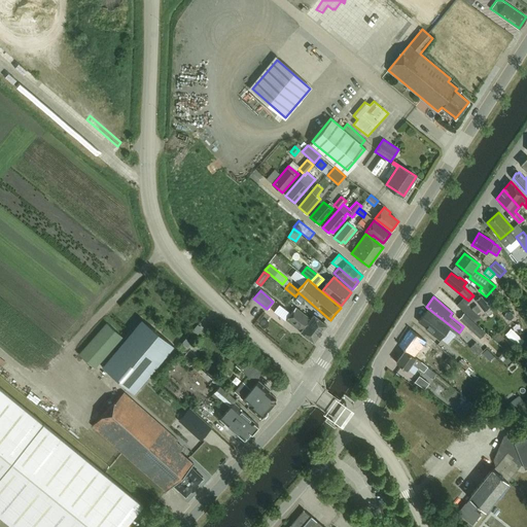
[(477,301),(484,311),(490,307),(482,296),(477,301)]
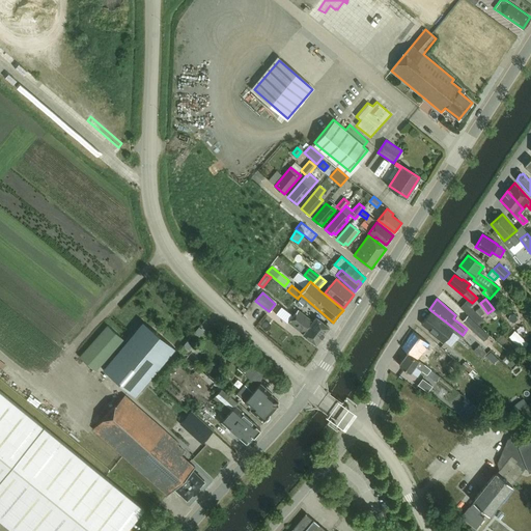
[(473,310),(469,315),(479,325),(484,319),(480,316),(484,313),(480,308),(475,311),(473,310)]
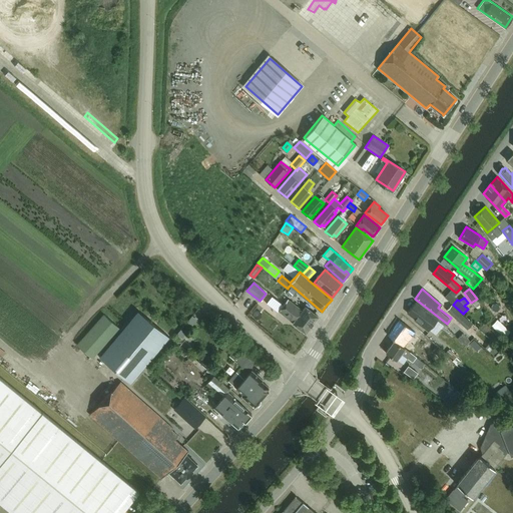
[(311,326),(318,317),(305,307),(302,311),(288,300),(284,305),(311,326)]
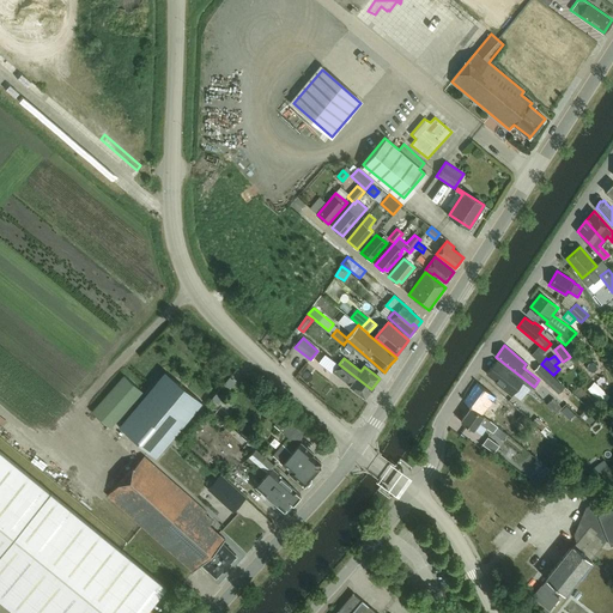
[(511,395),(522,382),(497,362),(486,374),(495,381),(496,383),(511,395)]
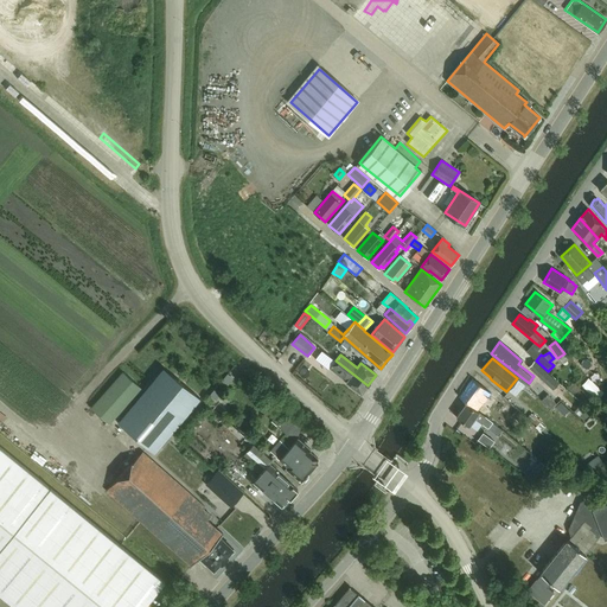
[(362,394),(368,385),(336,360),(330,368),(346,381),(346,382),(362,394)]
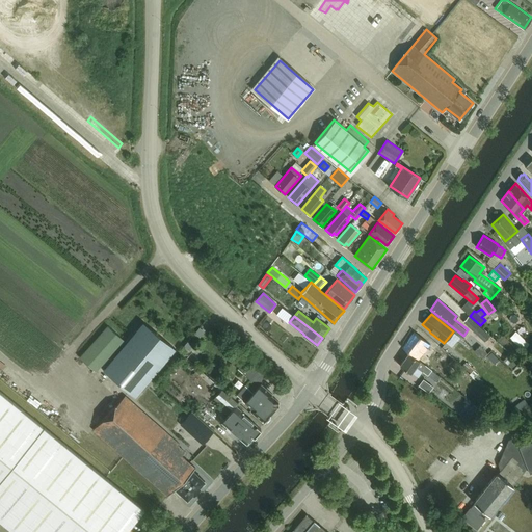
[(462,322),(484,341),(489,335),(469,316),(462,322)]
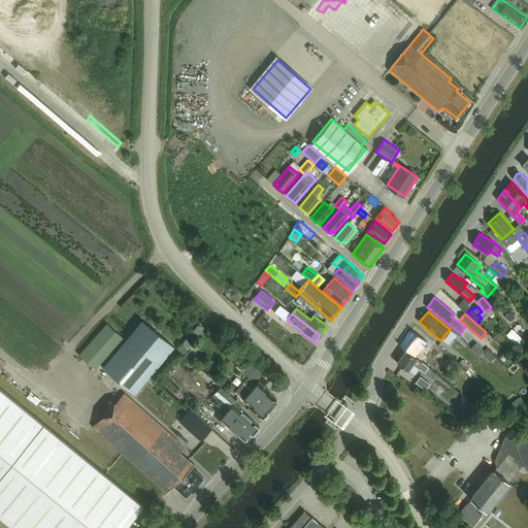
[(136,397),(176,350),(145,322),(105,369),(136,397)]
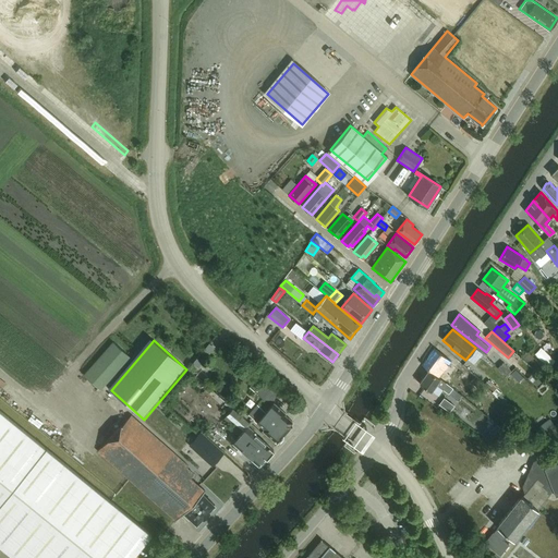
[(113,342),(84,375),(100,389),(130,356),(113,342)]
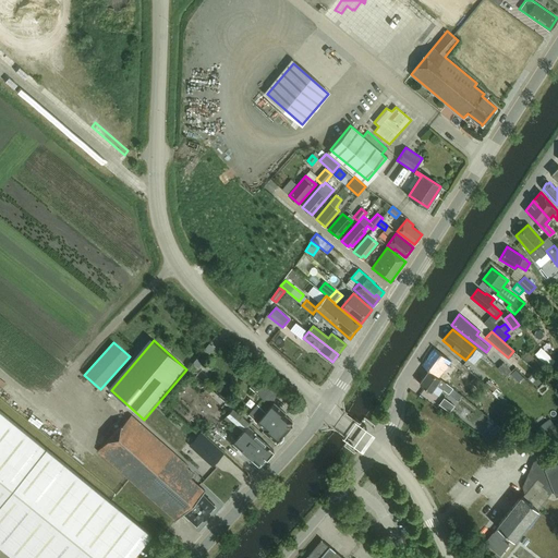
[(435,348),(422,364),(429,370),(446,383),(457,368),(449,363),(451,361),(435,348)]
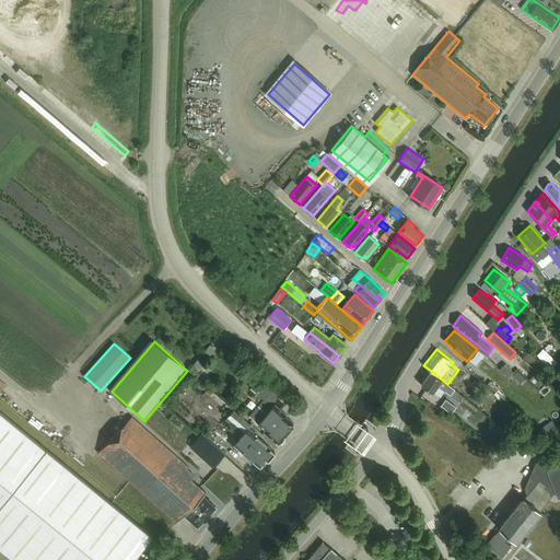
[(431,371),(421,384),(433,393),(438,386),(451,396),(455,389),(447,384),(431,371)]
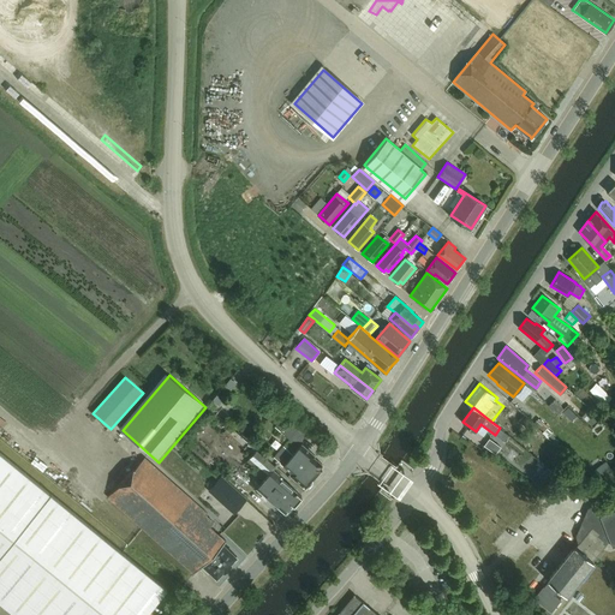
[(577,416),(568,407),(565,412),(573,421),(577,416)]
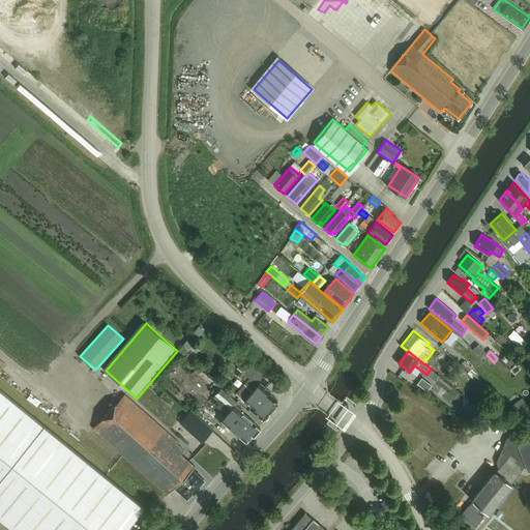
[(507,352),(501,359),(509,366),(516,359),(507,352)]
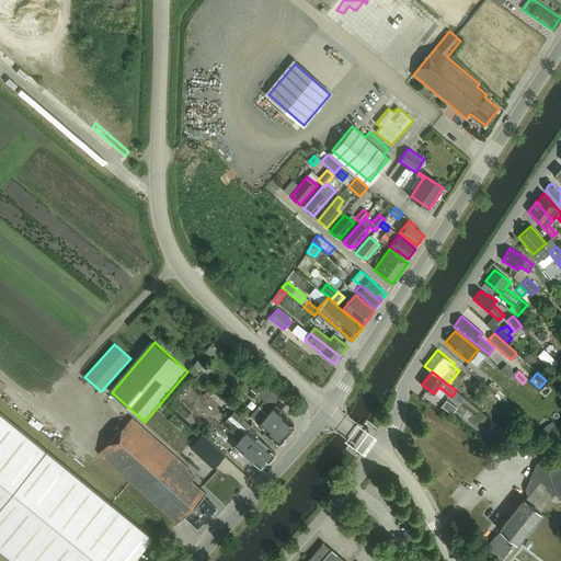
[(281,396),(265,382),(256,375),(251,380),(255,384),(251,389),(255,393),(255,395),(271,407),(281,396)]
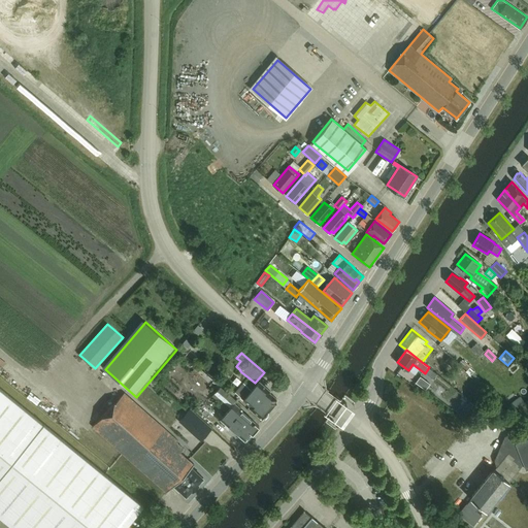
[(459,363),(467,370),(470,366),(463,359),(459,363)]
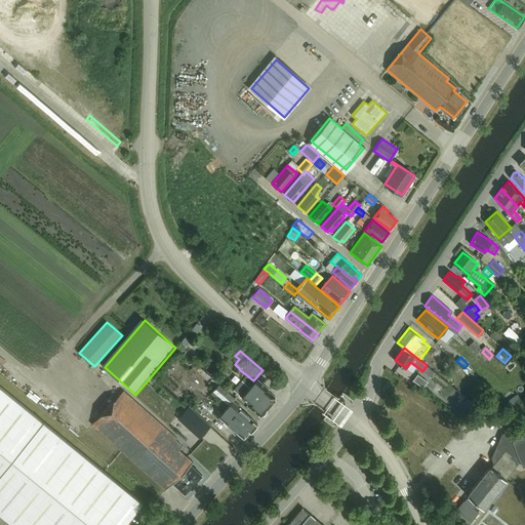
[(413,379),(423,388),(428,381),(417,374),(413,379)]
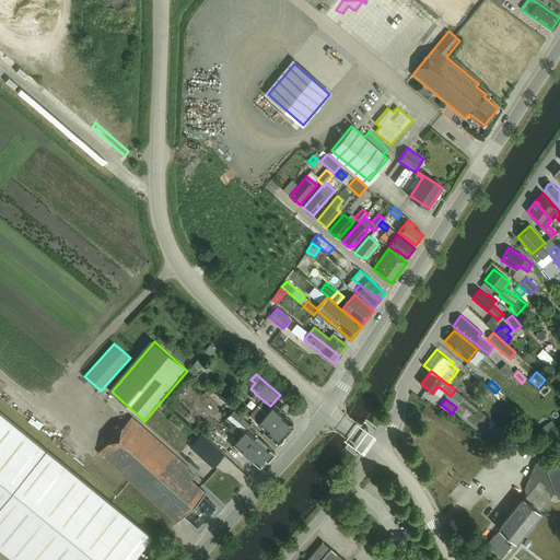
[(284,436),(293,427),(293,422),(286,416),(287,415),(275,405),(267,413),(258,406),(249,417),(266,430),(264,432),(278,444),(278,443),(281,443),(284,440),(284,436)]
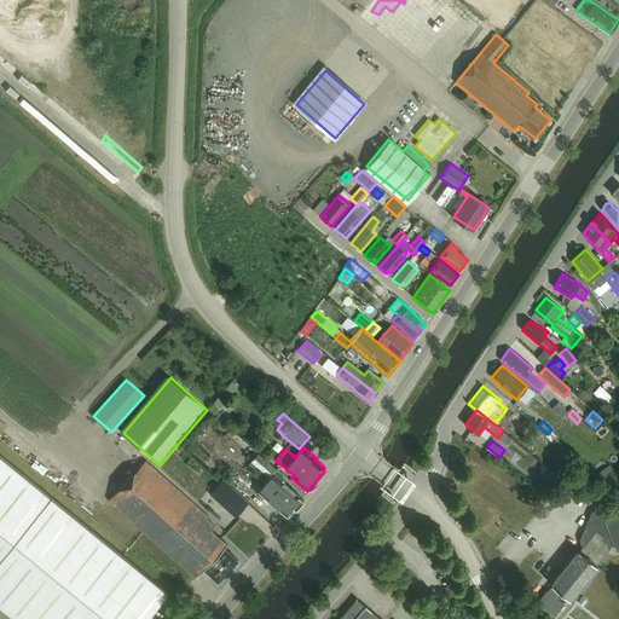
[(271,478),(267,481),(259,491),(288,515),(295,508),(296,509),(304,499),(283,480),(276,473),(277,470),(258,453),(252,461),(271,478)]
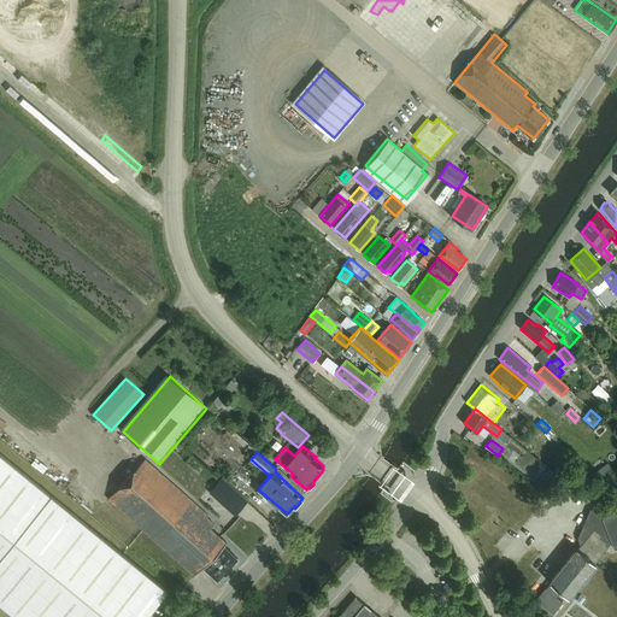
[(145,616),(166,591),(0,454),(0,604),(16,616),(145,616)]
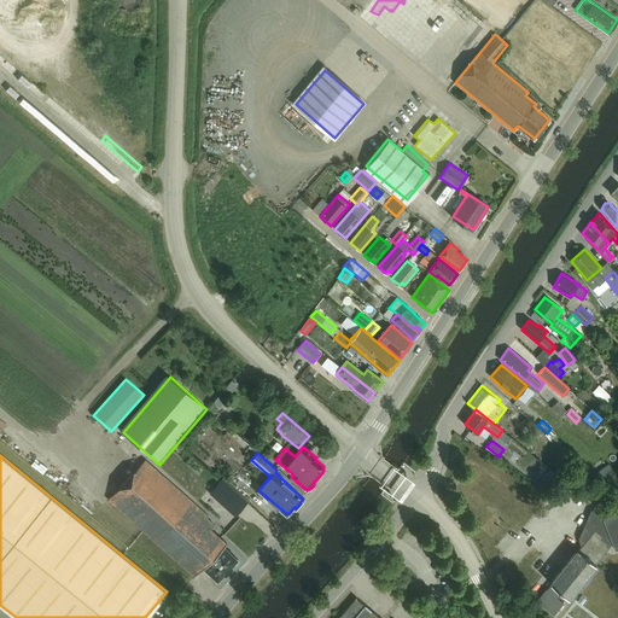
[(145,459),(109,500),(196,577),(202,569),(209,576),(210,573),(217,581),(225,573),(225,575),(232,567),(231,566),(238,559),(223,546),(227,543),(211,530),(215,525),(208,518),(209,517),(145,459)]
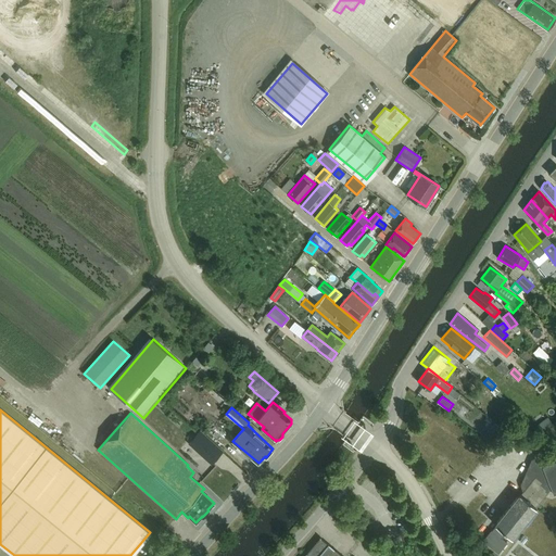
[(213,443),(200,431),(196,436),(209,447),(213,443)]
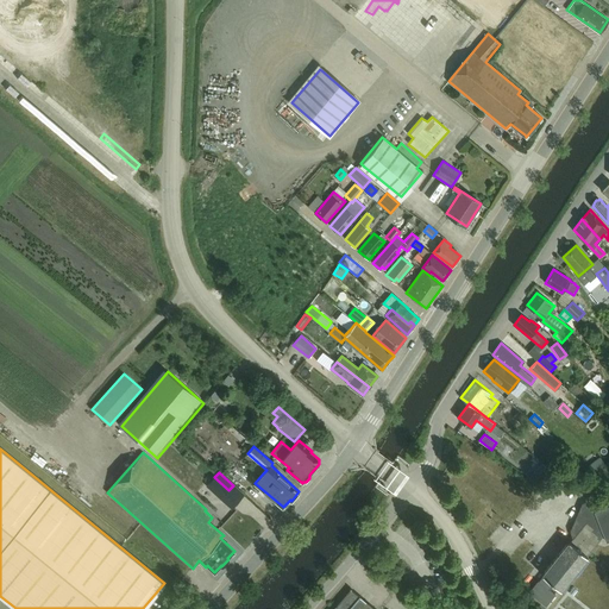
[(570,541),(569,540),(541,575),(560,589),(588,556),(586,556),(601,538),(604,537),(606,541),(608,540),(608,504),(604,507),(589,500),(582,503),(589,520),(570,541)]
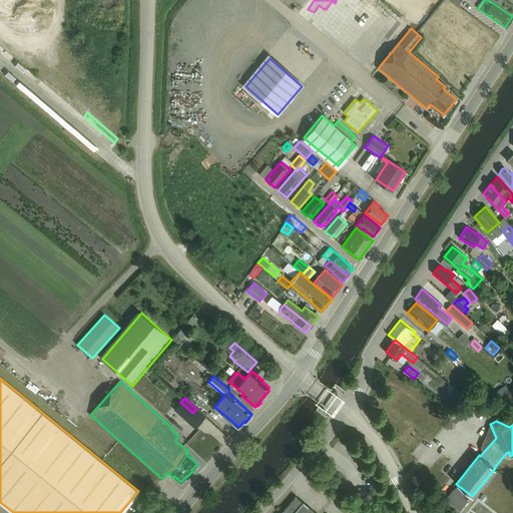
[(467,501),(462,496),(466,492),(458,485),(454,490),(453,489),(446,499),(460,510),(467,501)]
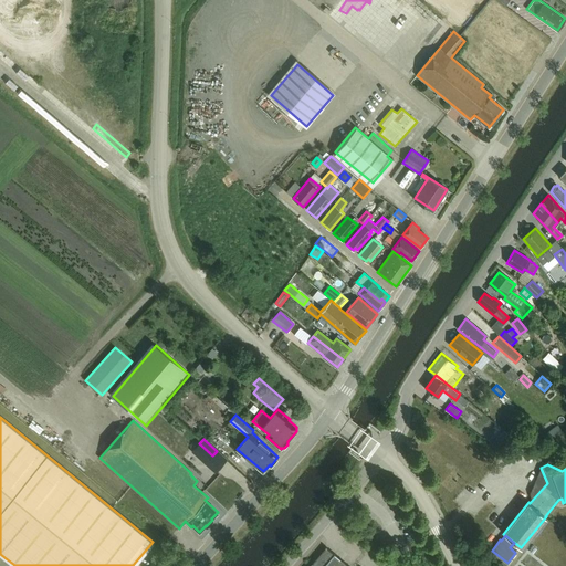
[(359,565),(358,565),(348,565),(326,547),(308,565),(359,565)]
